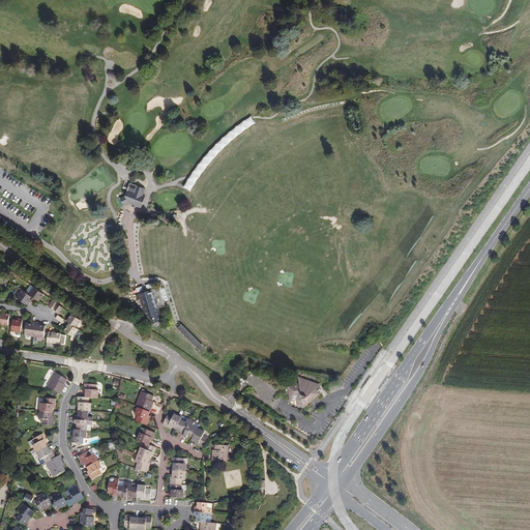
[(190,175),(184,187),(192,190),(196,183),(199,177),(205,170),(209,164),(215,156),(222,150),(228,144),(234,138),(241,134),(247,128),(256,123),(251,116),(239,124),(228,133),(218,142),(207,154),(198,164),(190,175)]
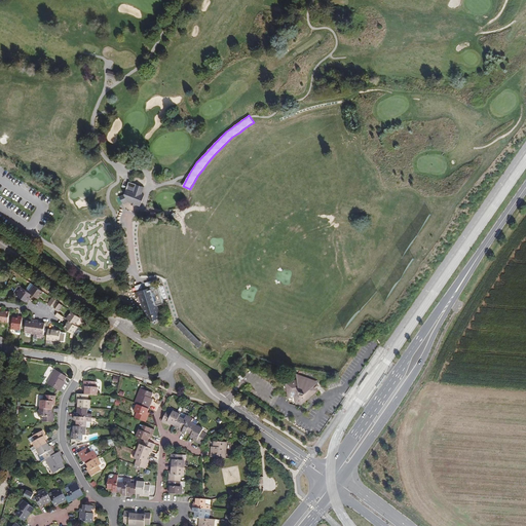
[(142,182),(135,179),(132,186),(125,185),(122,190),(116,193),(118,197),(126,196),(132,197),(130,199),(134,200),(135,198),(139,199),(142,189),(140,188),(142,182)]
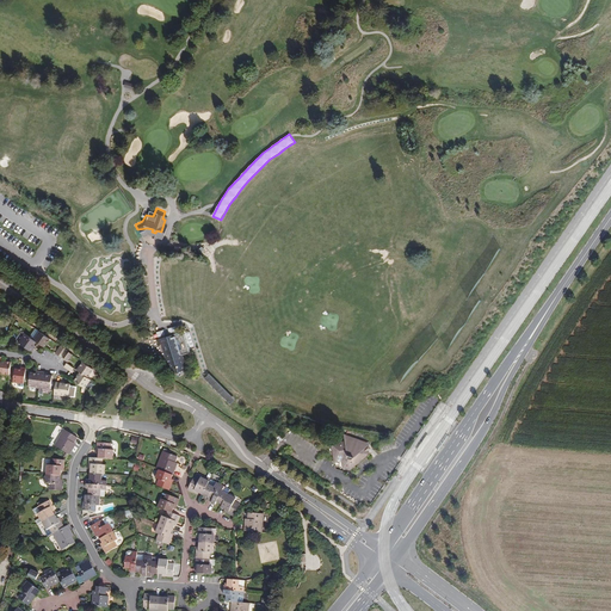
[(174,365),(185,362),(183,353),(179,343),(177,332),(184,331),(181,326),(164,331),(166,340),(168,341),(170,345),(168,345),(170,351),(171,351),(173,359),(172,359),(174,365)]
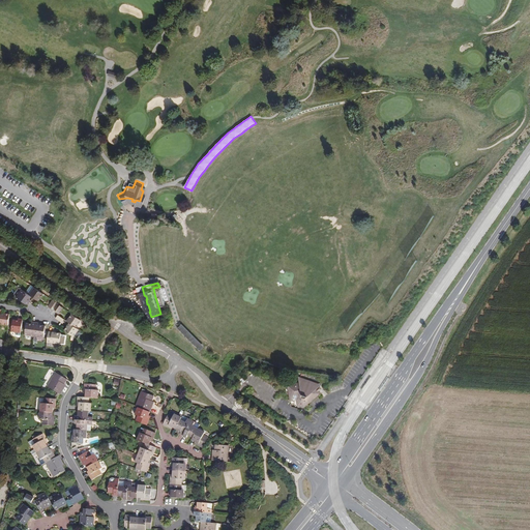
[(17,298),(23,302),(28,306),(31,304),(31,302),(30,301),(32,298),(38,302),(43,295),(31,286),(26,293),(23,291),(17,298)]
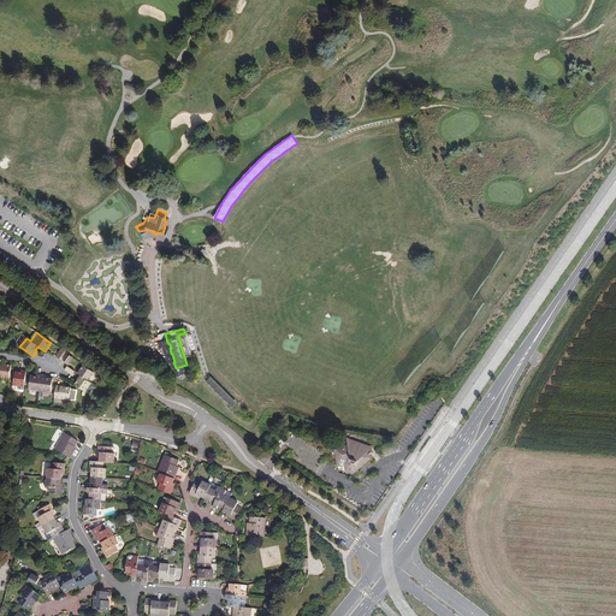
[(188,343),(185,333),(178,335),(181,345),(188,343)]
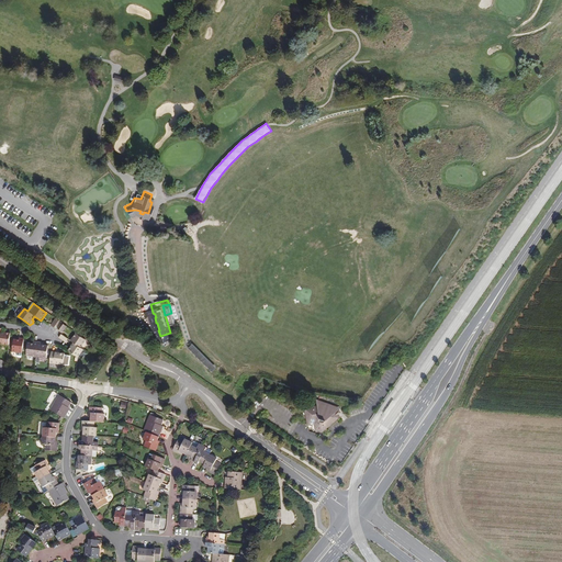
[(168,325),(175,323),(171,313),(165,315),(168,325)]
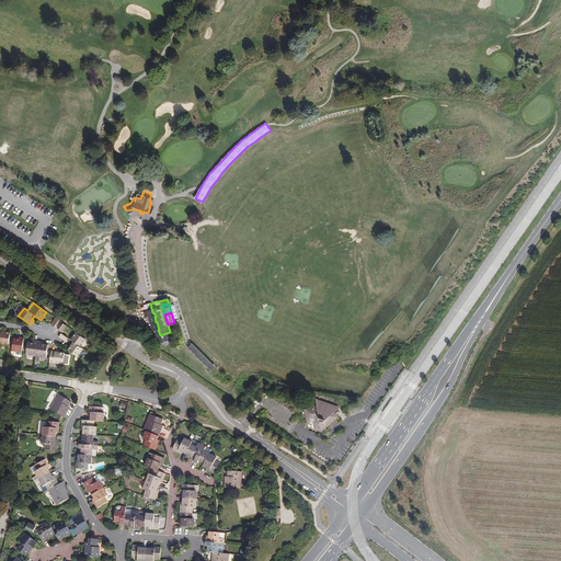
[(168,324),(170,332),(176,330),(174,322),(168,324)]
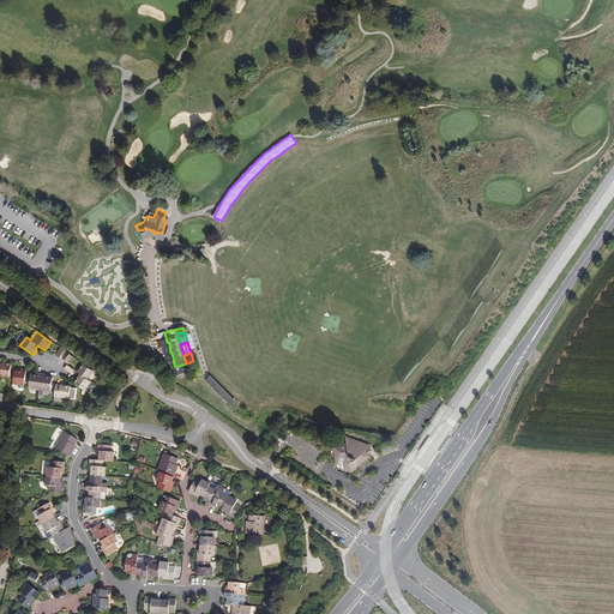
[(0,374),(10,377),(12,363),(1,362),(0,366),(0,374)]
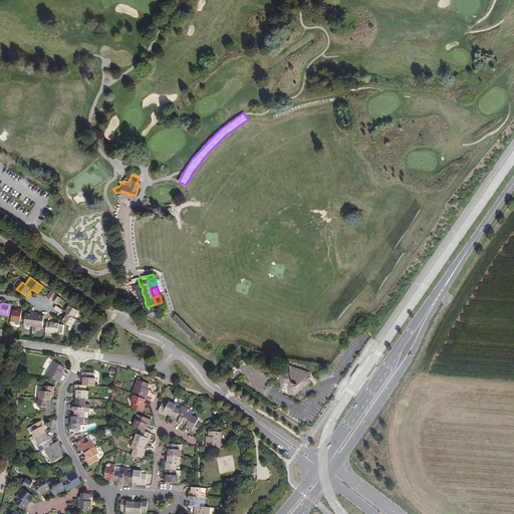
[(69,304),(65,311),(67,313),(62,320),(71,326),(76,320),(73,317),(78,311),(69,304)]
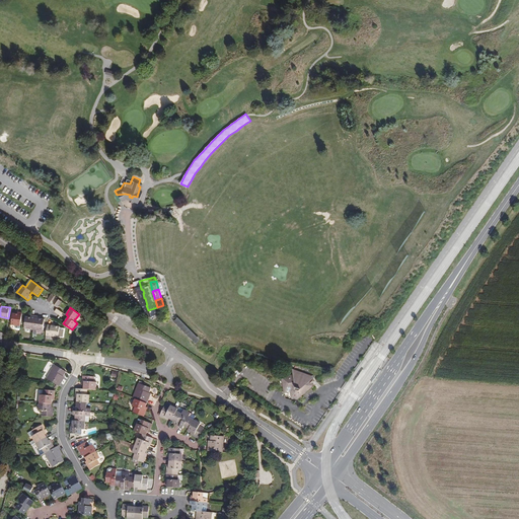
[(21,324),(23,310),(18,310),(18,312),(13,311),(13,313),(12,319),(11,322),(17,323),(21,324)]
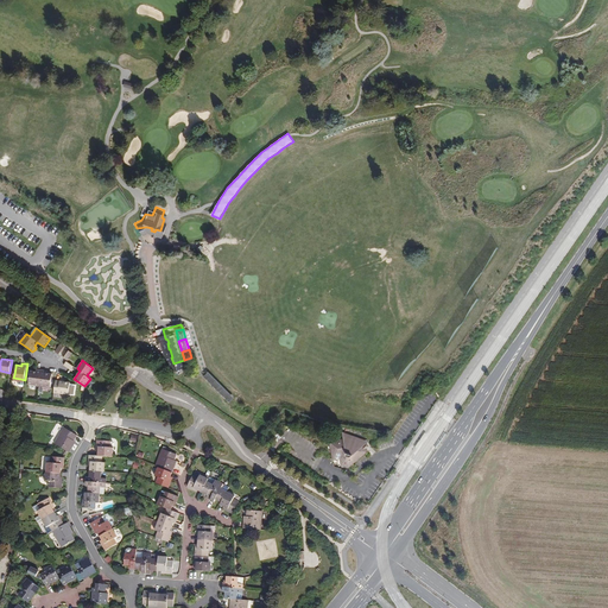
[(232,394),(235,391),(209,366),(207,369),(232,394)]
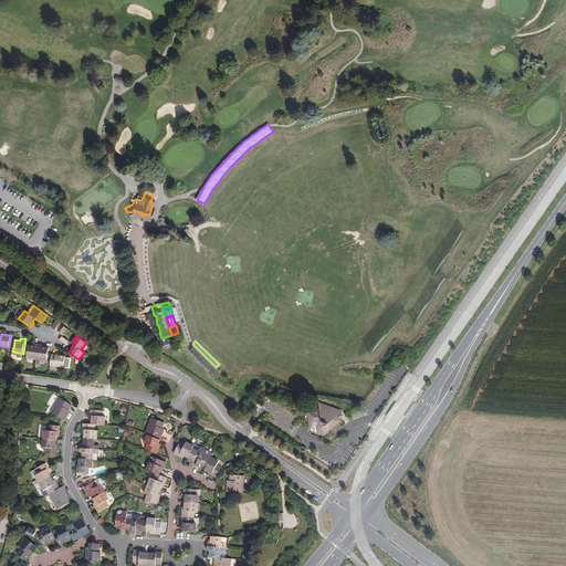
[(33,345),(28,345),(27,357),(48,360),(49,347),(45,347),(44,347),(44,345),(35,344),(34,344),(33,345)]
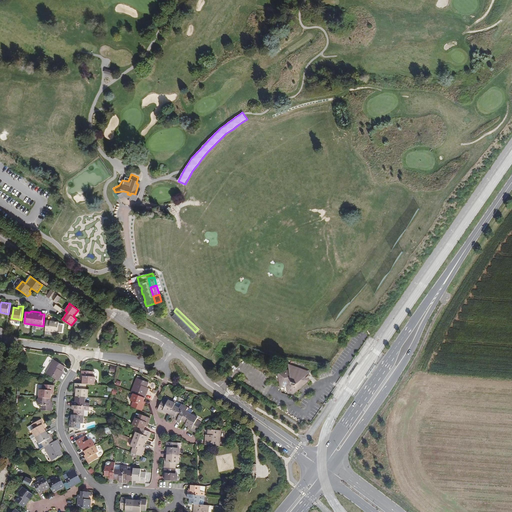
[(47,321),(46,331),(57,332),(58,322),(47,321)]
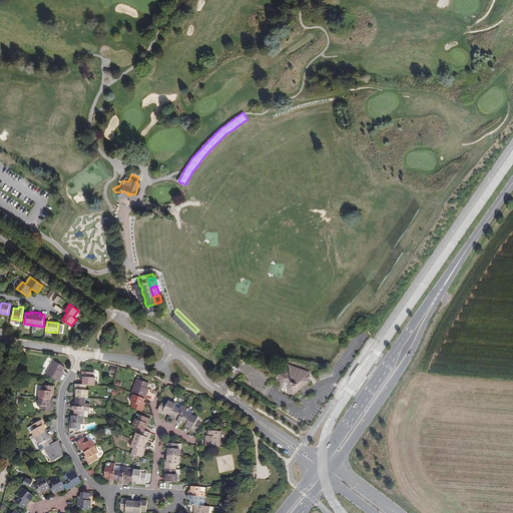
[(53,360),(45,374),(58,381),(63,374),(61,373),(65,367),(53,360)]
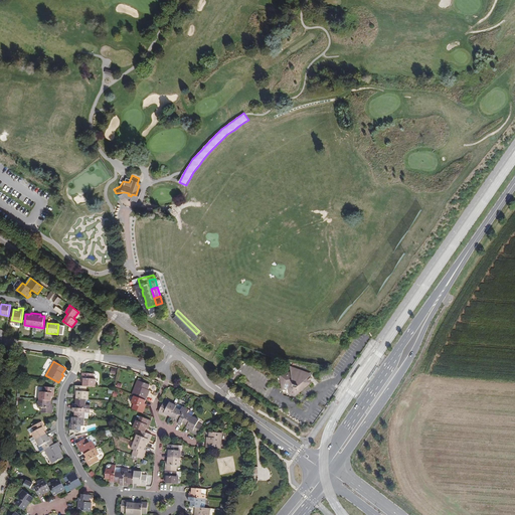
[(312,383),(310,373),(290,365),(291,371),(279,373),(282,390),(288,389),(289,394),(296,397),(298,392),(305,391),(308,384),(312,383)]
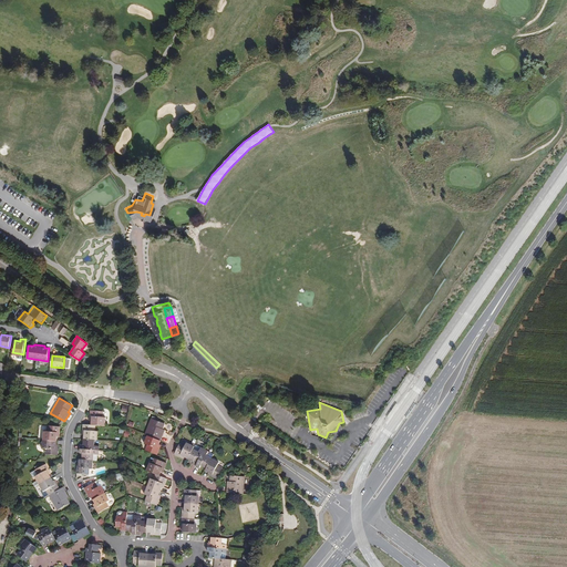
[(100,453),(94,453),(95,442),(90,441),(90,435),(93,435),(94,426),(91,426),(91,421),(101,421),(101,413),(98,413),(99,406),(85,406),(85,412),(88,412),(86,421),(79,420),(78,426),(80,426),(79,441),(76,441),(75,450),(79,450),(78,455),(74,455),(74,463),(72,463),(72,468),(85,470),(84,472),(84,474),(103,468),(101,462),(92,464),(89,464),(89,456),(99,456),(100,453)]
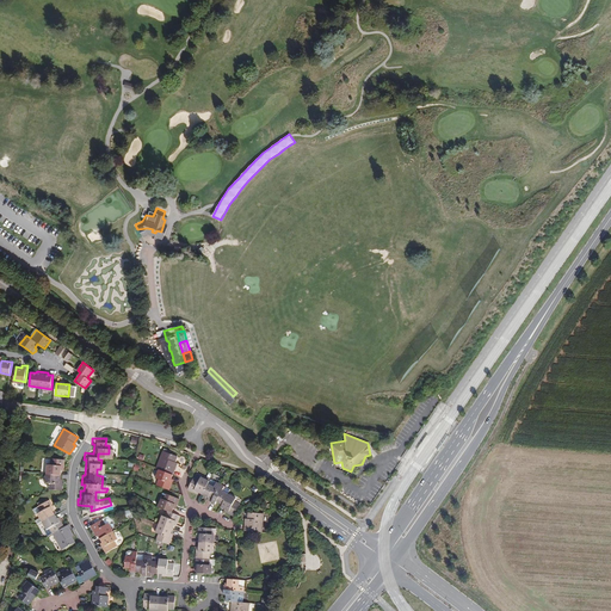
[(173,461),(171,460),(173,451),(164,448),(160,445),(153,463),(155,464),(152,473),(155,474),(153,480),(166,485),(168,479),(166,479),(173,461)]
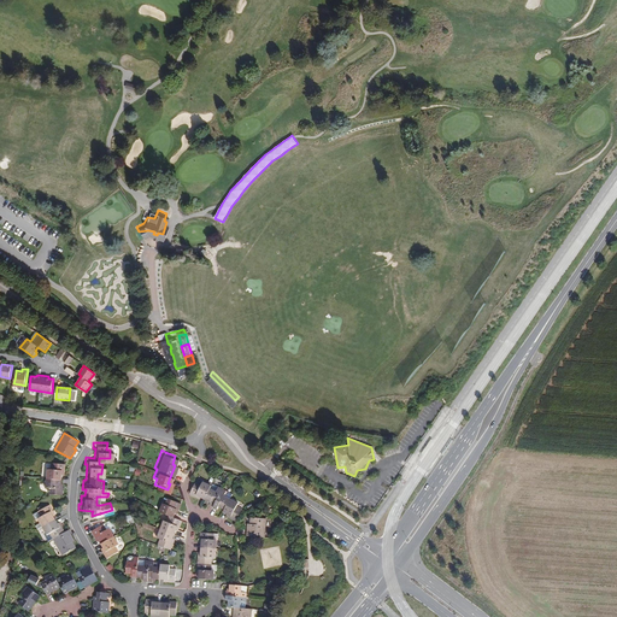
[(50,495),(63,495),(64,489),(62,489),(63,471),(65,471),(65,465),(51,464),(51,470),(47,470),(46,488),(50,489),(50,495)]
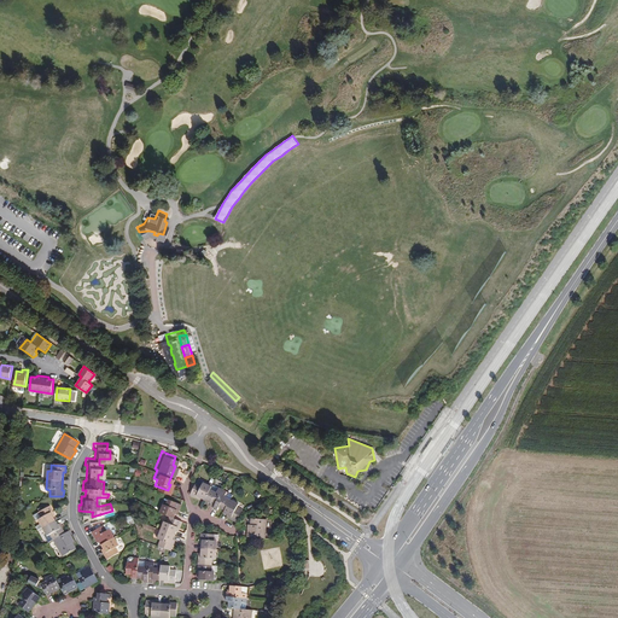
[(193,477),(187,489),(193,493),(194,490),(208,497),(208,500),(215,503),(216,501),(222,505),(221,507),(229,511),(228,512),(235,516),(242,503),(235,501),(237,497),(228,493),(222,490),(225,485),(210,479),(209,481),(200,477),(199,479),(193,477)]
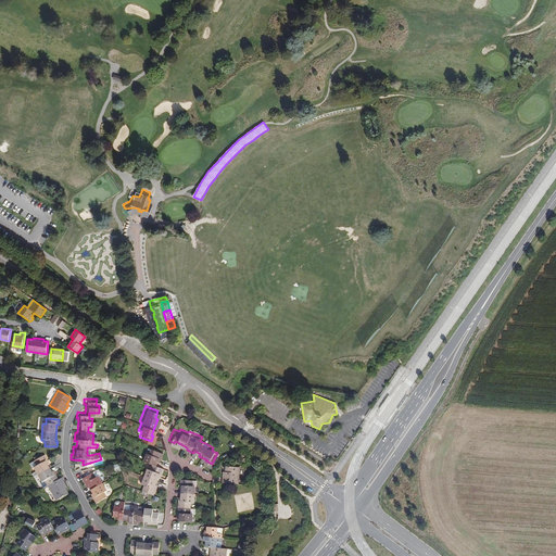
[(141,457),(150,460),(148,466),(146,465),(139,480),(142,481),(140,487),(147,489),(152,491),(154,485),(152,485),(158,469),(160,470),(162,465),(154,462),(158,454),(159,455),(161,450),(149,445),(147,451),(144,450),(141,457)]
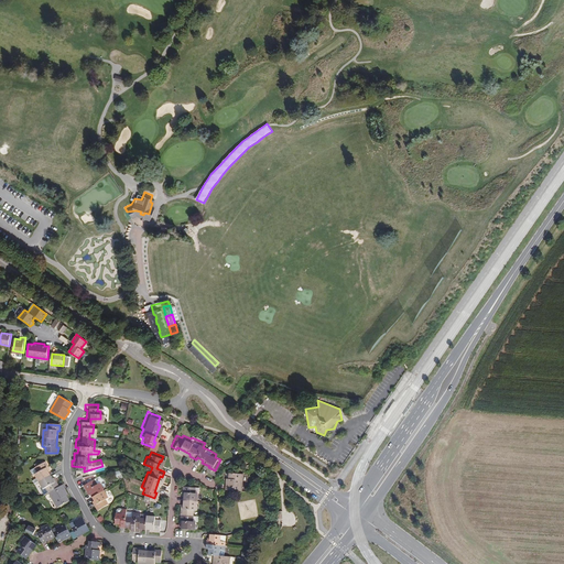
[(55,484),(46,469),(49,468),(45,463),(31,472),(33,476),(34,476),(36,479),(33,481),(34,486),(39,483),(44,490),(46,489),(57,509),(71,502),(66,495),(67,494),(63,486),(60,488),(56,483),(55,484)]
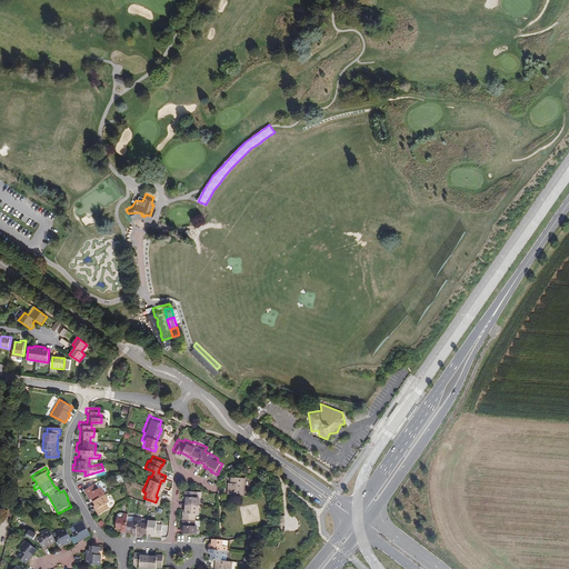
[(227,488),(243,489),(243,472),(230,471),(229,479),(227,479),(227,488)]
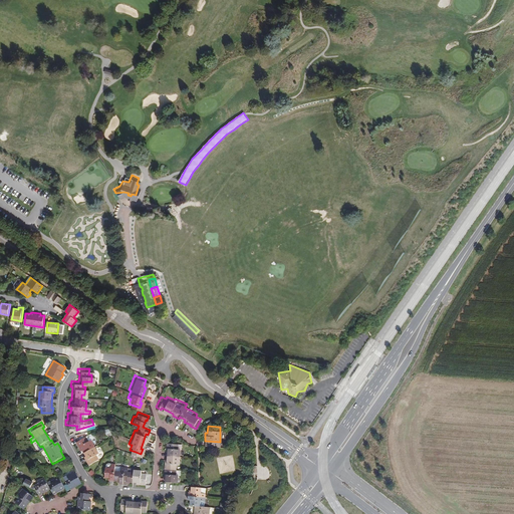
[(96,450),(88,437),(86,438),(83,433),(73,439),(76,444),(77,443),(85,456),(83,457),(86,461),(96,455),(94,451),(96,450)]
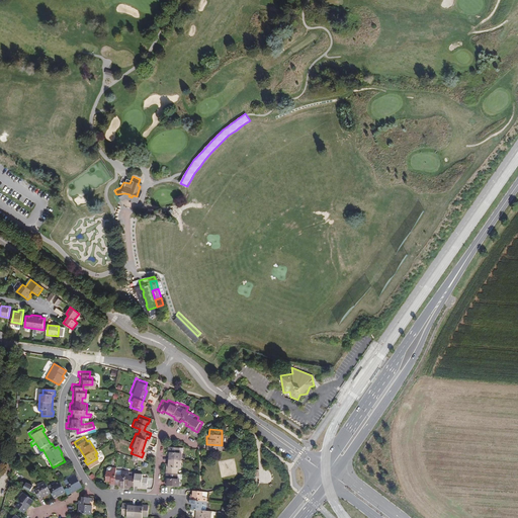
[(178,483),(178,475),(180,475),(180,469),(176,468),(176,463),(179,463),(180,449),(181,449),(181,443),(166,442),(166,447),(167,447),(166,463),(165,462),(164,473),(166,473),(165,482),(178,483)]
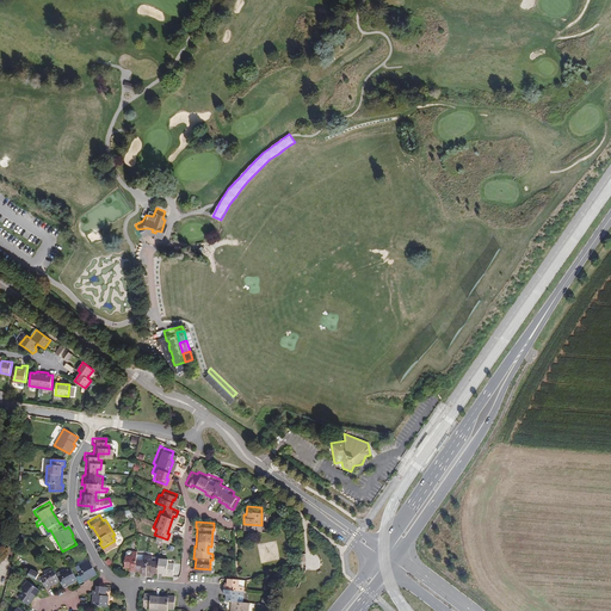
[(143,576),(148,576),(153,576),(153,575),(168,576),(168,578),(176,578),(176,565),(170,565),(170,561),(160,560),(154,559),(154,557),(139,556),(139,554),(130,553),(128,555),(127,569),(133,571),(133,573),(143,574),(143,576)]
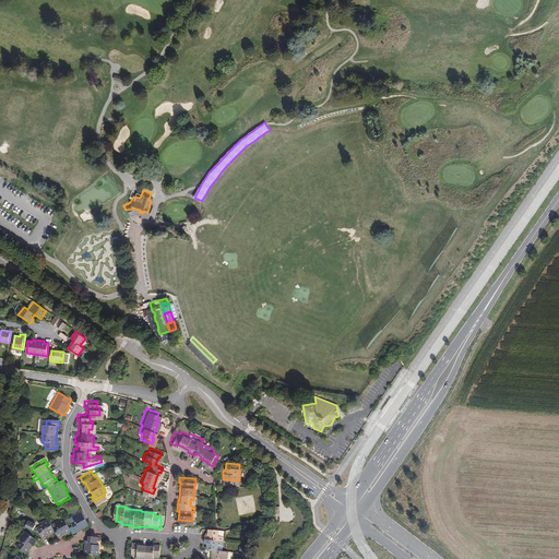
[(87,523),(81,513),(73,519),(74,521),(71,523),(76,532),(80,530),(80,528),(87,523)]
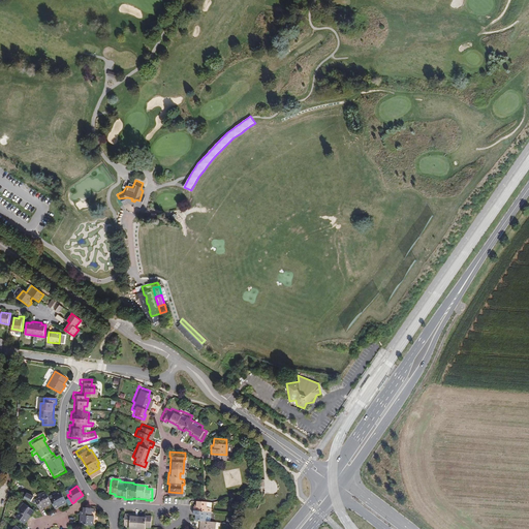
[(40,510),(43,508),(43,506),(52,502),(56,508),(58,507),(58,505),(66,501),(61,492),(53,496),(54,498),(51,500),(45,492),(37,497),(38,499),(35,501),(34,499),(33,499),(34,497),(27,494),(25,499),(34,504),(36,503),(40,510)]
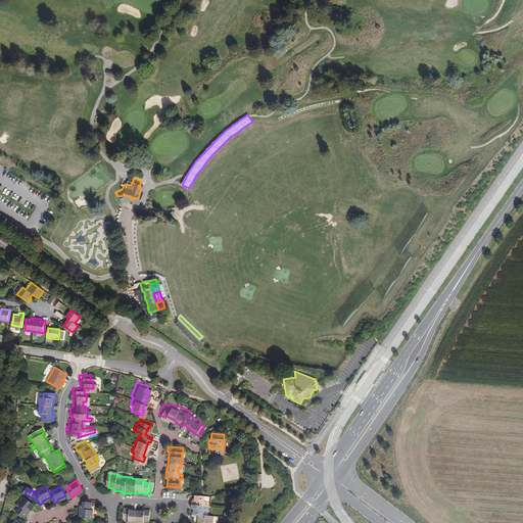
[(191,495),(190,504),(193,504),(193,510),(197,510),(197,518),(199,518),(198,522),(211,522),(212,511),(203,510),(203,505),(207,505),(208,491),(193,490),(193,495),(191,495)]
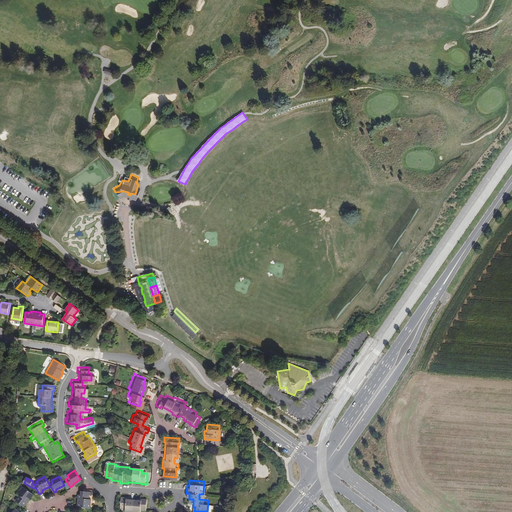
[(17,502),(25,508),(28,503),(27,502),(33,495),(24,488),(18,496),(20,497),(17,502)]
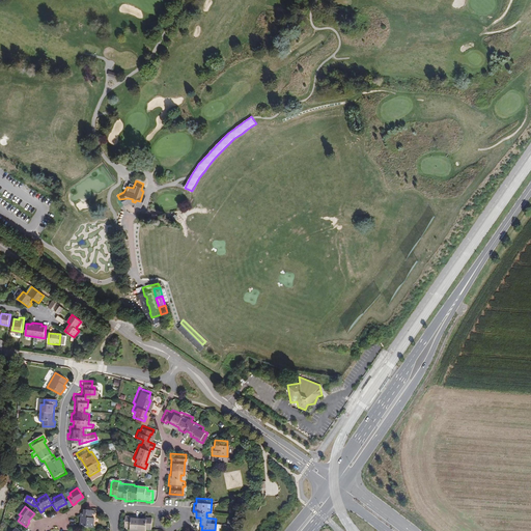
[(82,527),(93,528),(94,519),(92,518),(92,514),(93,514),(93,511),(84,510),(84,513),(81,513),(81,518),(83,518),(82,527)]
